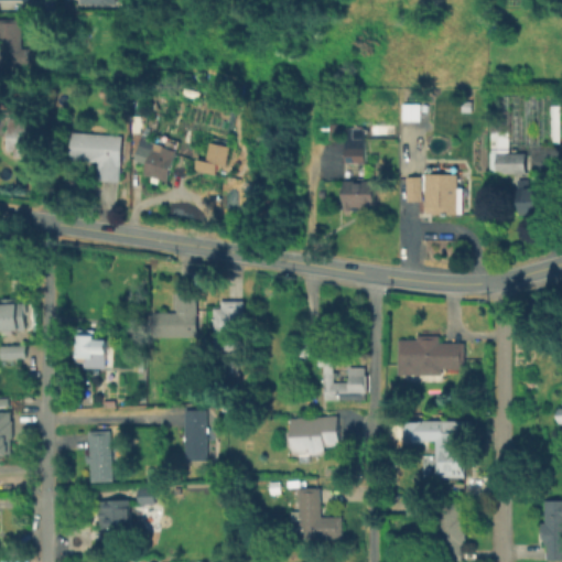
[(30,51),(30,60),(21,60),(21,71),(0,69),(0,20),(20,21),(20,50),(30,51)]
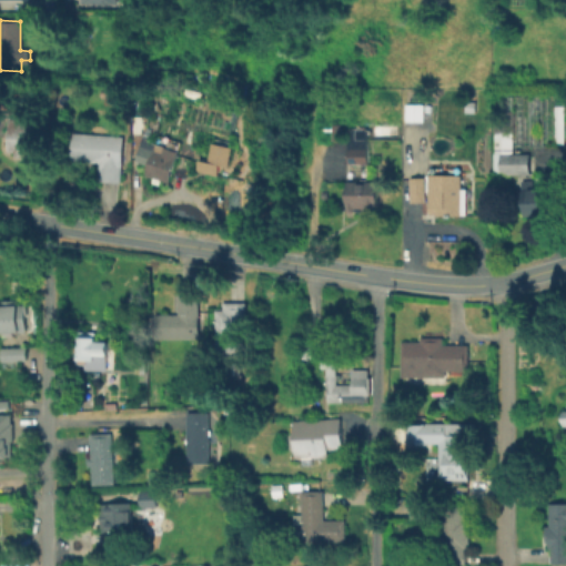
[(562,108),(562,147),(511,147),(511,155),(527,155),(527,175),(506,175),(506,181),(492,181),(492,154),(493,154),(492,98),(553,97),(553,108),(562,108)]
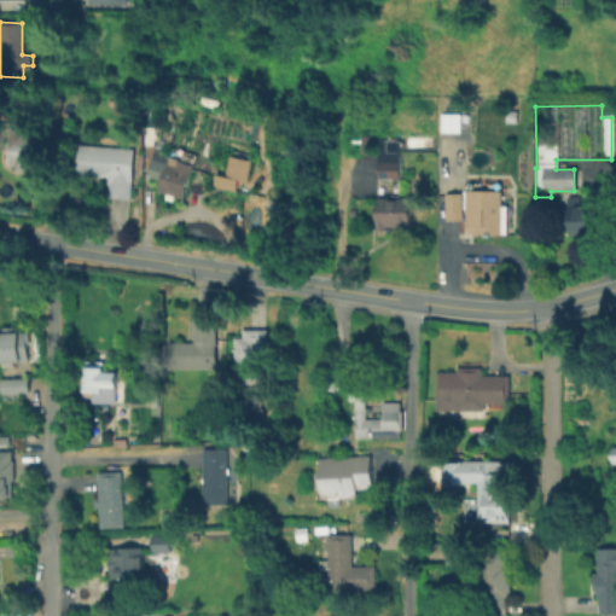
[(457,134),(457,116),(437,116),(437,134),(457,134)]
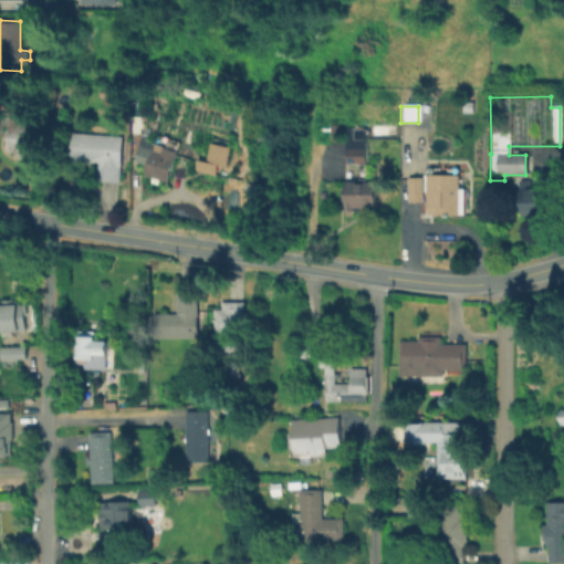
[(31,122),(31,154),(25,154),(25,158),(12,157),(12,153),(6,153),(7,121),(31,122)]
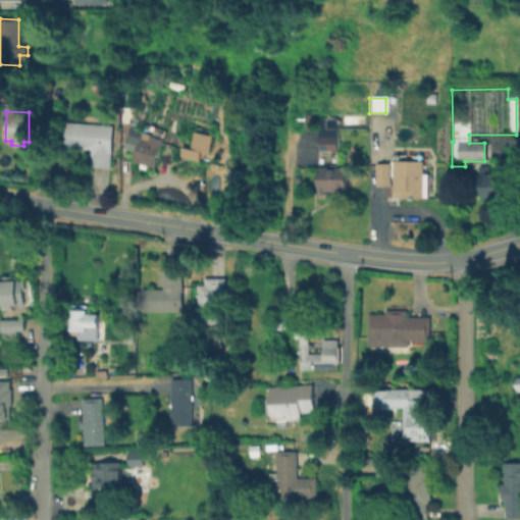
[(316,197),(316,187),(315,187),(315,178),(317,178),(317,118),(333,118),(333,166),(345,166),(345,193),(343,196),(332,196),(332,197),(316,197)]
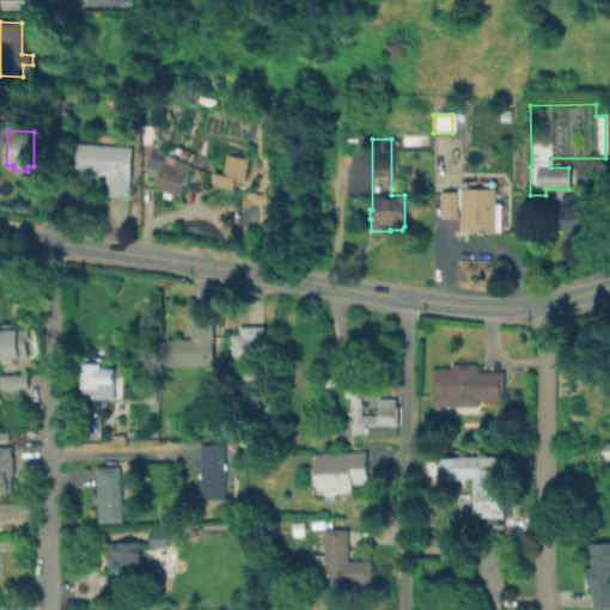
[(102,191),(103,170),(77,168),(78,146),(138,152),(133,201),(101,199),(102,191)]
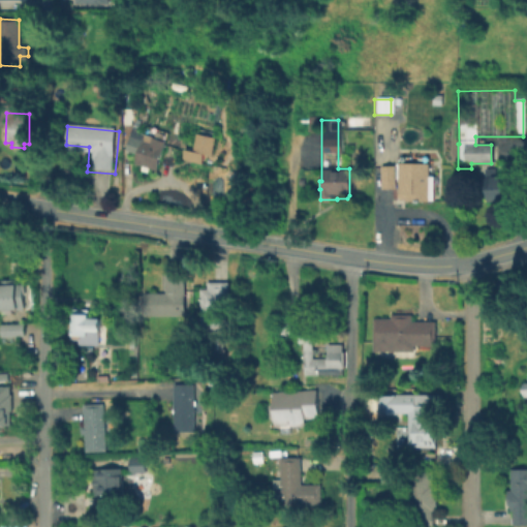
[(129,127),(135,129),(134,133),(142,135),(144,127),(164,133),(153,172),(145,169),(144,174),(136,171),(137,166),(131,165),(134,155),(122,151),(129,127)]
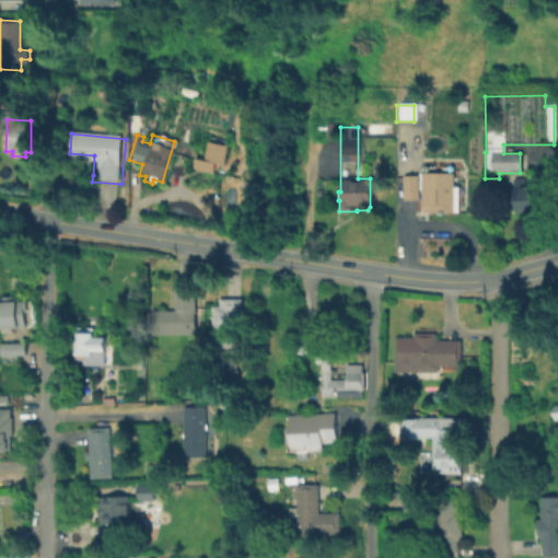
[(221,166),(223,147),(204,143),(200,161),(192,159),(189,171),(210,174),(211,164),(221,166)]
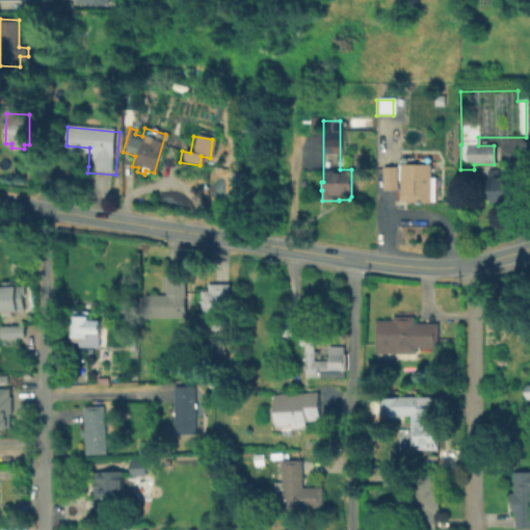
[(396,190),(382,190),(382,167),(396,167),(396,190)]
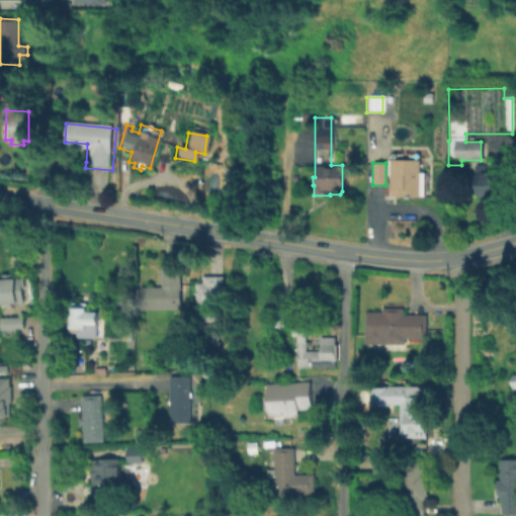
[(474,164),(485,163),(485,169),(490,168),(490,170),(498,169),(499,182),(496,182),(497,195),(476,196),(474,164)]
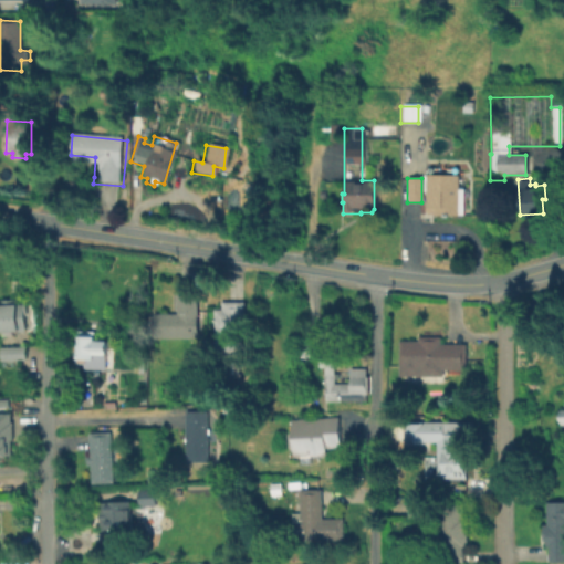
[(466,202),(466,216),(457,216),(457,217),(434,216),(434,215),(426,215),(426,204),(434,204),(435,184),(458,184),(458,202),(466,202)]
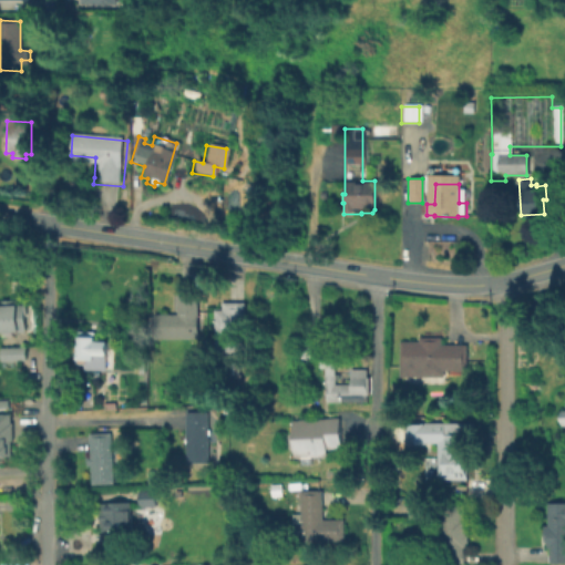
[(196,297),(197,339),(154,340),(154,316),(176,315),(175,297),(196,297)]
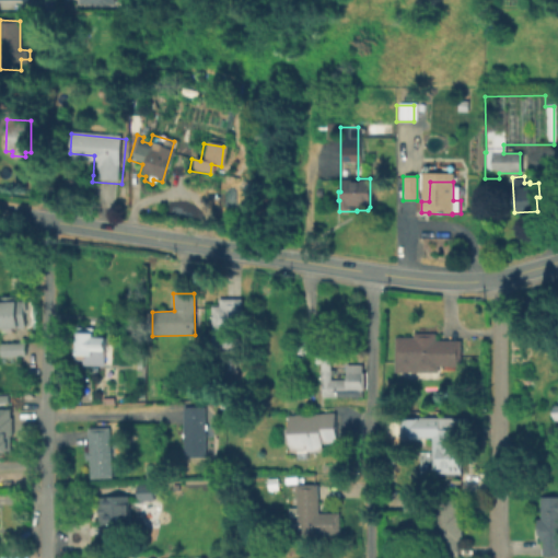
[(11,298),(12,303),(24,302),(25,312),(23,312),(24,328),(1,329),(1,328),(0,328),(0,304),(0,299),(11,298)]
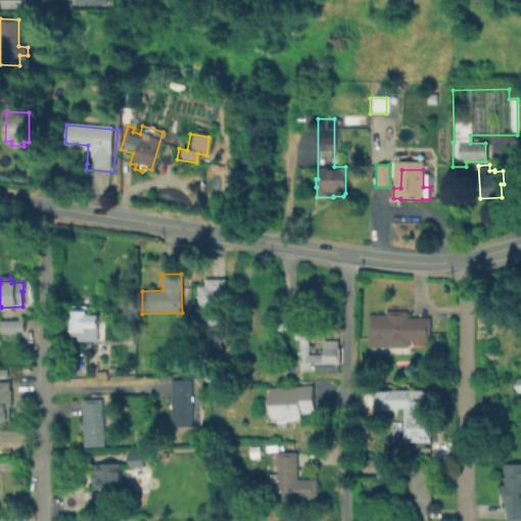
[(226,280),(226,309),(225,309),(225,320),(218,320),(218,325),(197,325),(197,286),(204,286),(204,280),(226,280)]
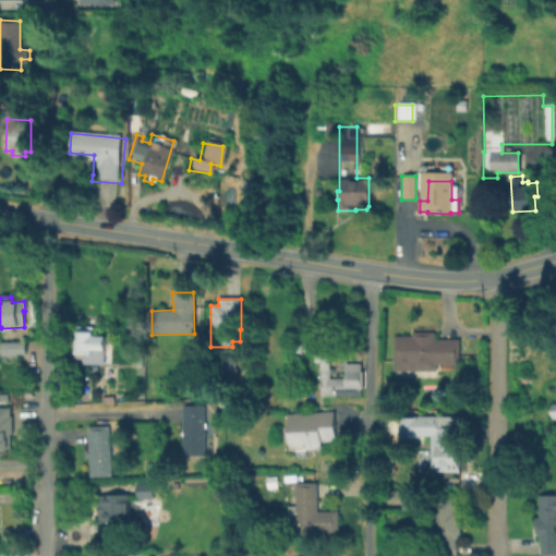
[(104,337),(103,351),(91,351),(91,355),(73,354),(75,326),(92,327),(92,336),(104,337)]
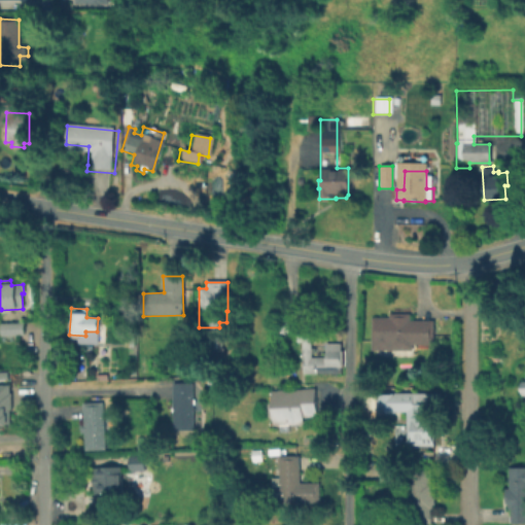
[(307,314),(308,318),(316,318),(316,342),(311,343),(311,349),(321,348),(321,354),(312,354),(311,357),(325,357),(325,344),(340,344),(340,374),(303,375),(302,343),(296,343),(295,334),(282,334),(282,318),(295,318),(294,314),(307,314)]
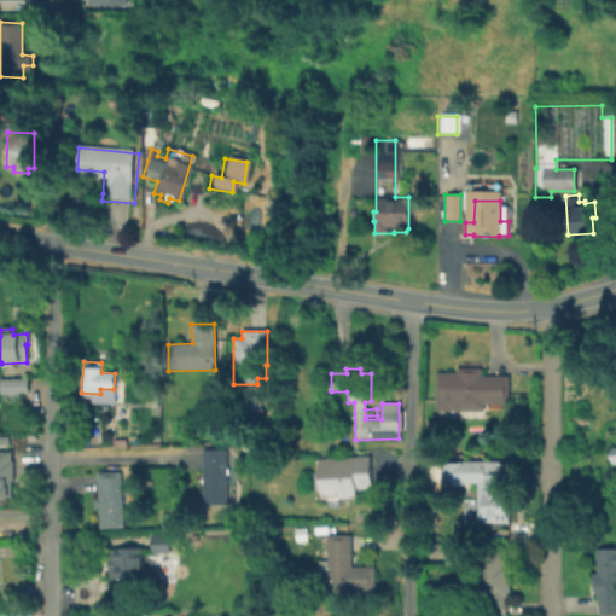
[(478,368),(478,377),(506,377),(506,405),(435,404),(436,373),(455,373),(455,368),(478,368)]
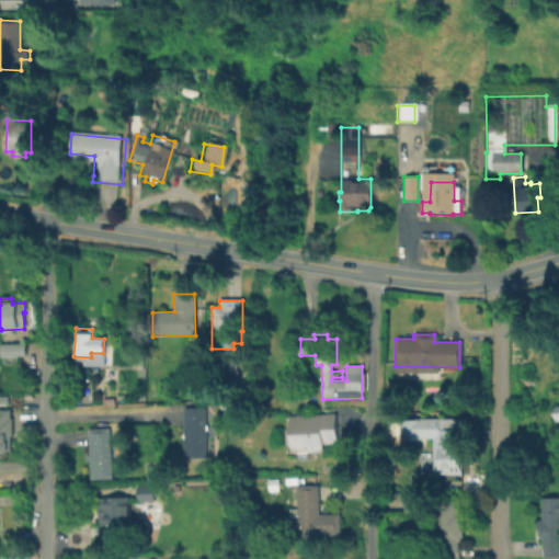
[(12,357),(12,362),(3,362),(3,358),(0,358),(0,345),(24,344),(24,357),(12,357)]
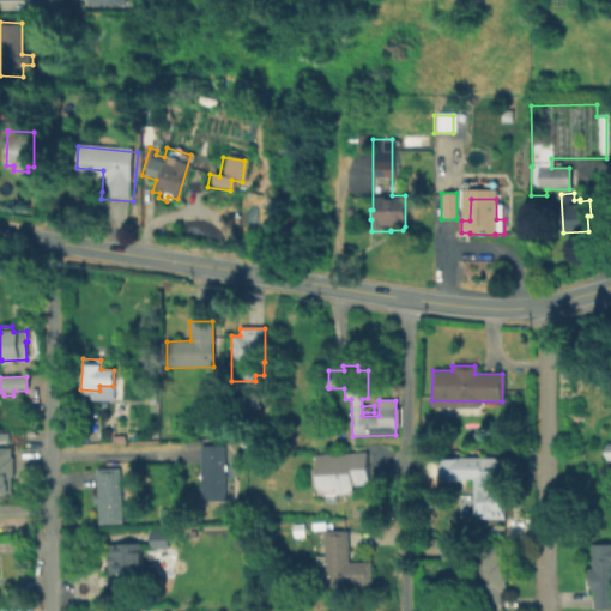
[(270,451),(248,452),(247,439),(268,437),(270,451)]
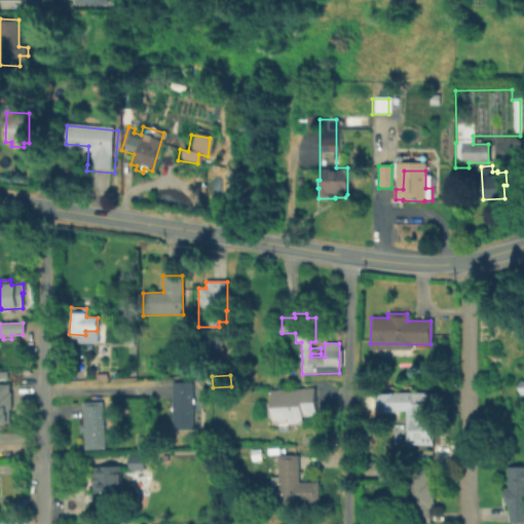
[(0,382),(7,383),(7,393),(9,393),(9,408),(7,408),(7,420),(0,420),(0,382)]
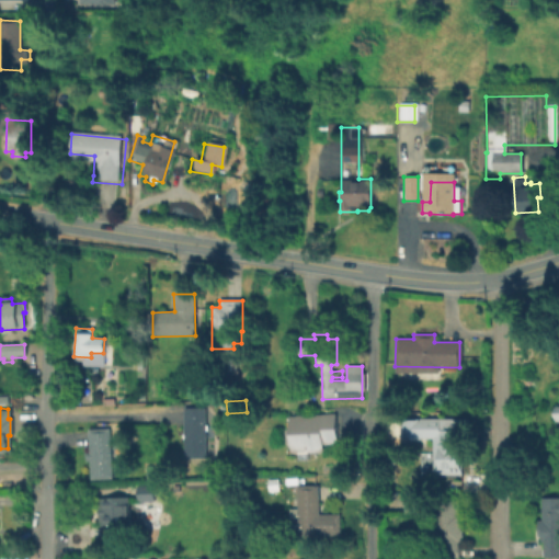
[(205,409),(205,459),(184,459),(184,440),(180,438),(180,424),(184,425),(183,409),(205,409)]
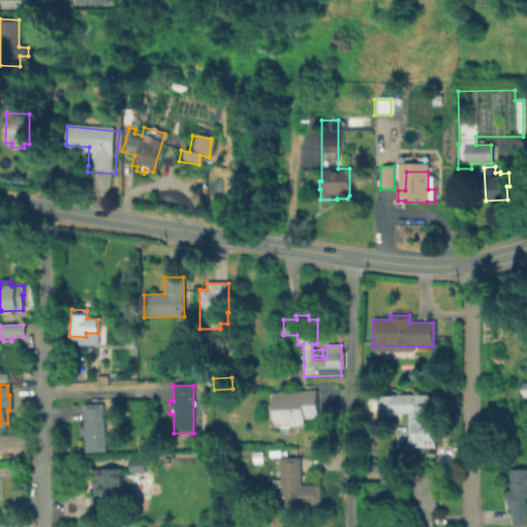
[(304,420),(305,426),(274,428),(274,420),(269,421),(269,406),(274,405),(273,393),(317,391),(318,419),(304,420)]
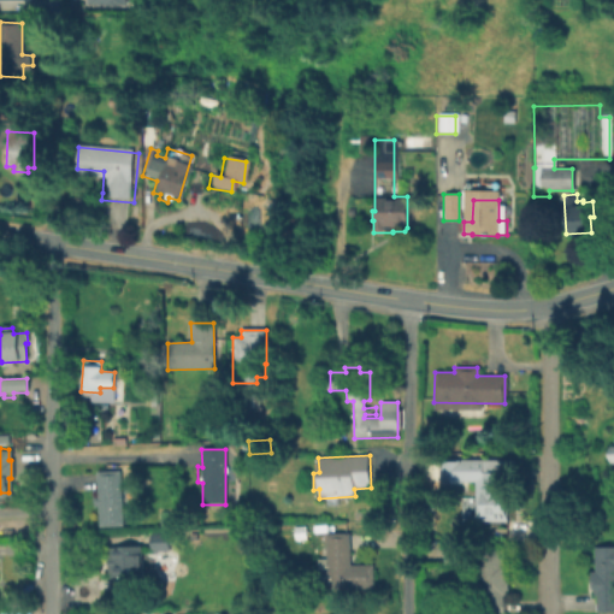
[(123,526),(99,527),(96,473),(119,472),(123,526)]
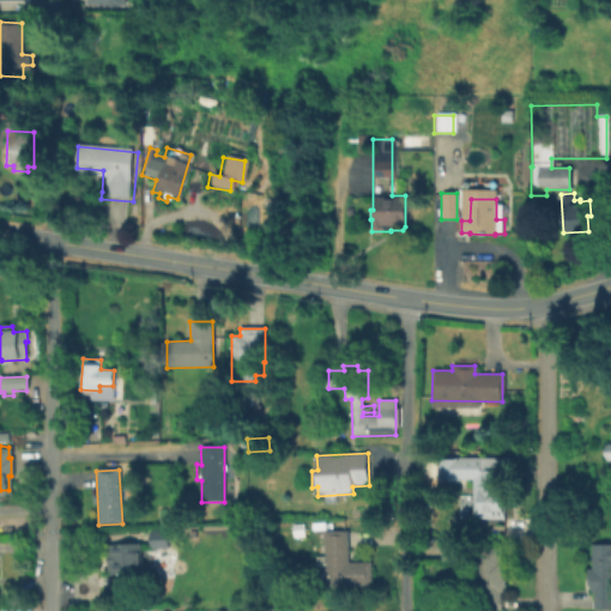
[(503,471),(503,490),(507,490),(506,503),(503,503),(503,513),(503,520),(475,520),(475,489),(478,489),(478,471),(503,471)]
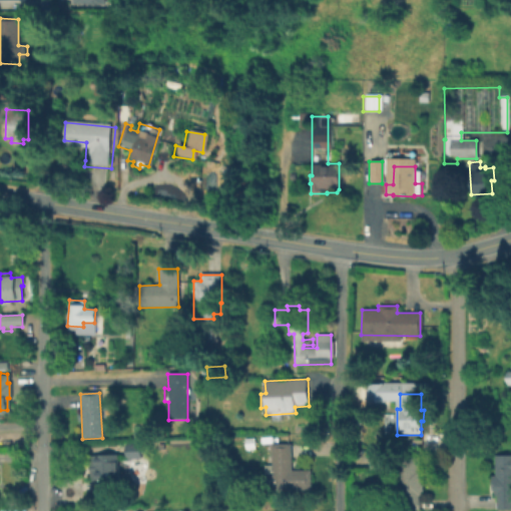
[(253,439),(254,449),(245,450),(245,448),(241,448),(240,442),(245,442),(244,440),(253,439)]
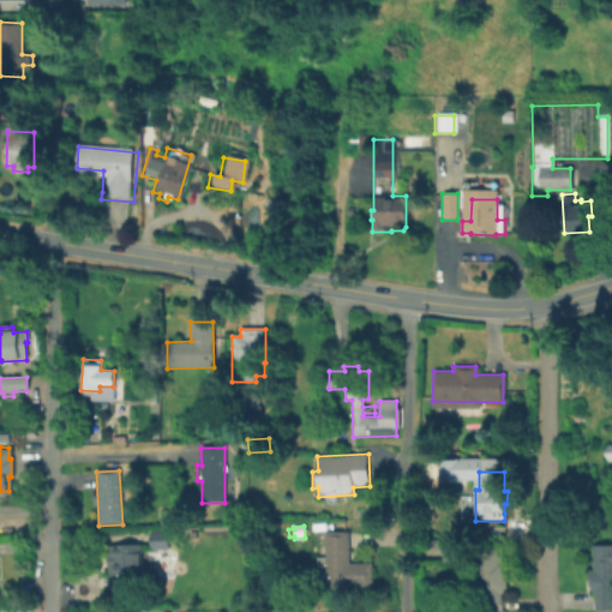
[(148,547),(148,529),(167,529),(167,547),(148,547)]
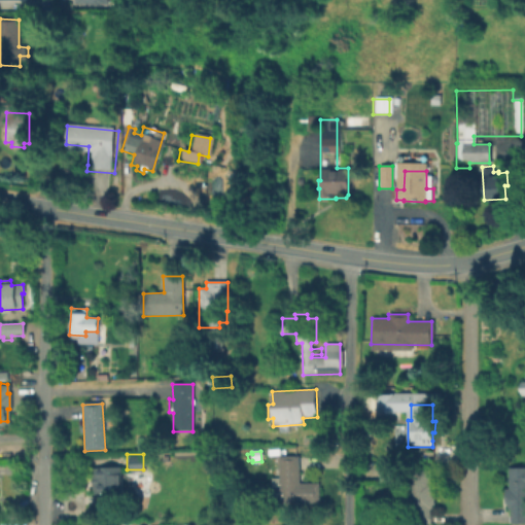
[(318,484),(318,504),(279,504),(279,457),(300,456),(300,484),(318,484)]
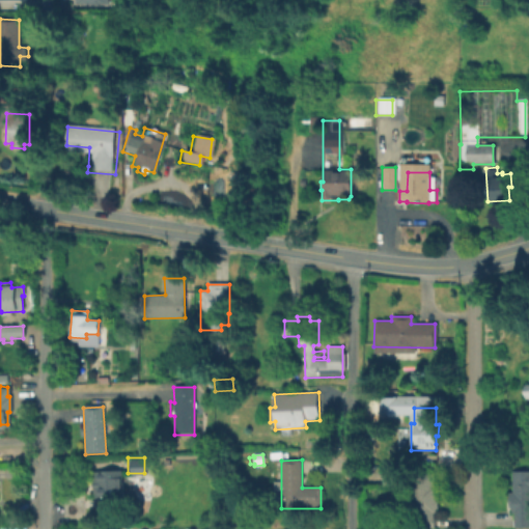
[(122,470),(123,477),(126,477),(126,483),(122,483),(123,498),(100,499),(99,490),(96,490),(95,481),(99,481),(98,471),(122,470)]
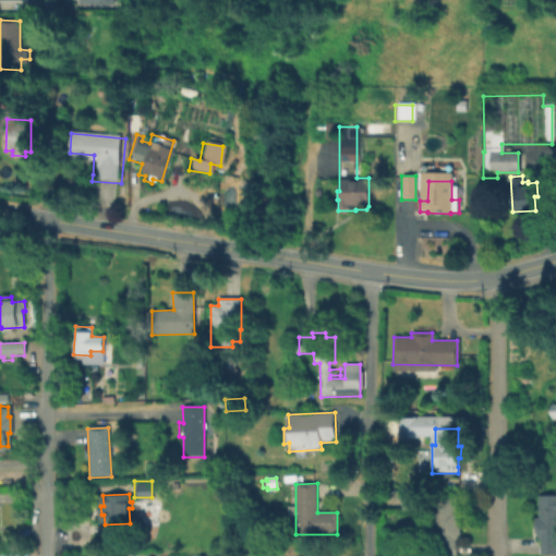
[(555,554),(526,554),(526,539),(535,539),(536,519),(539,519),(539,496),(555,496),(555,554)]
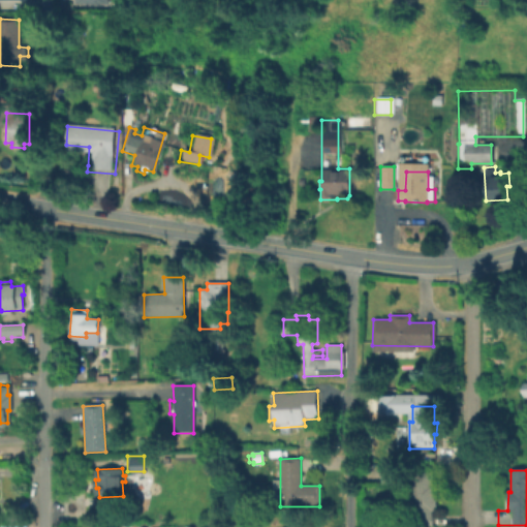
[(401,473),(401,486),(381,486),(381,472),(401,473)]
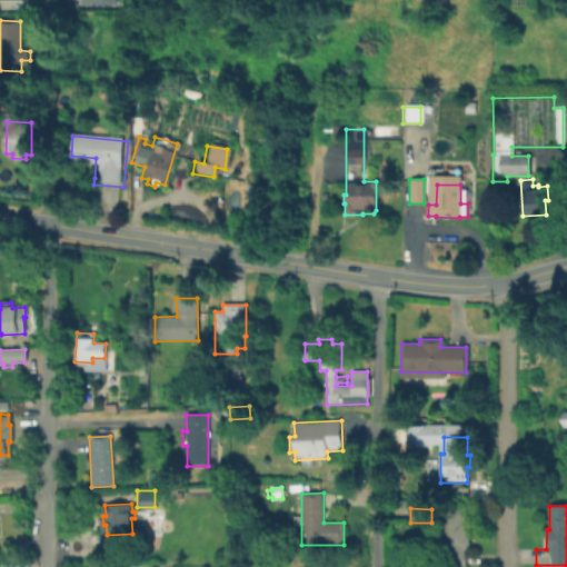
[(466,520),(465,521),(467,521),(467,537),(468,539),(468,545),(467,546),(467,551),(464,551),(464,566),(445,566),(445,509),(464,509),(464,511),(466,513),(466,520)]
